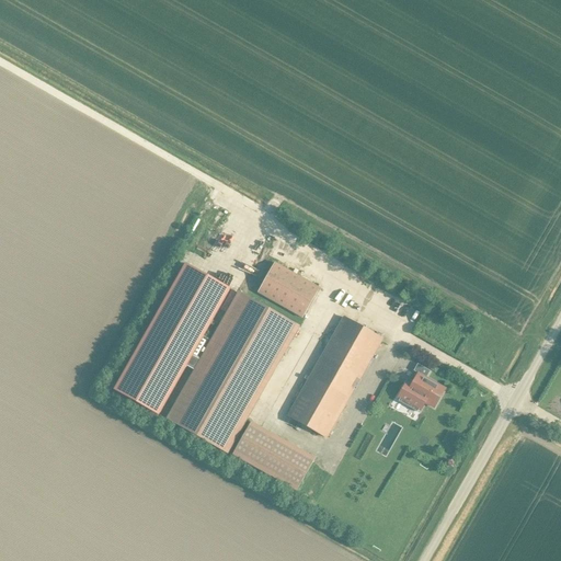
[(301,318),(318,288),(274,263),(258,293),(301,318)]
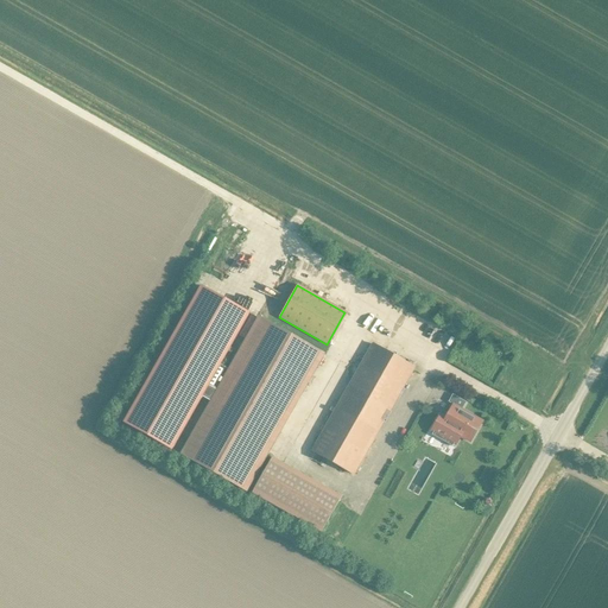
[(211,403),(230,371),(220,365),(248,314),(201,286),(125,420),(172,448),(202,397),(211,403)]
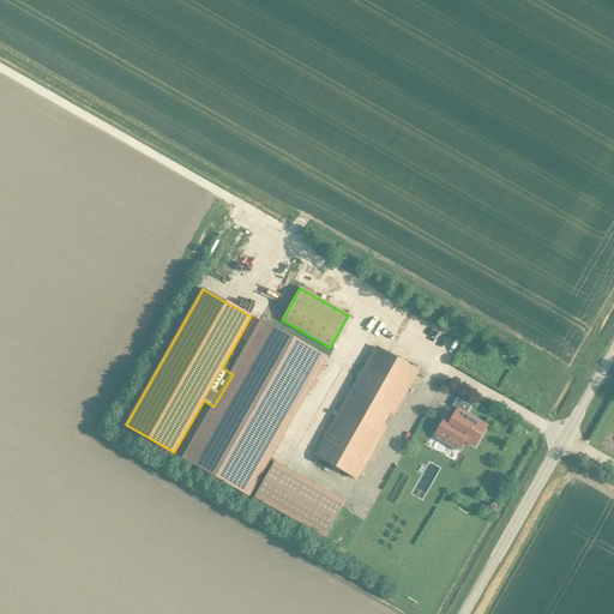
[(233,374),(214,407),(185,458),(247,494),(324,357),(262,323),(233,374)]
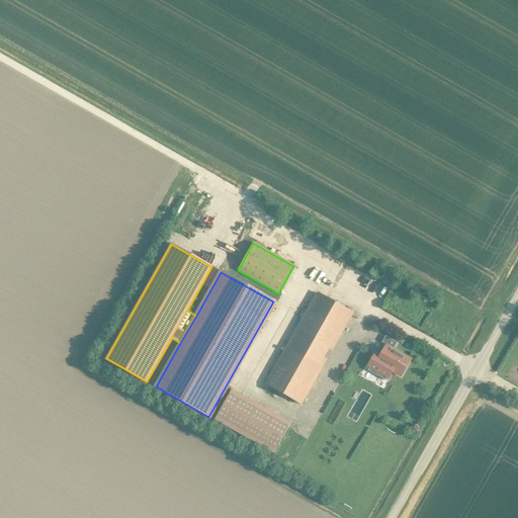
[(332,350),(352,313),(317,292),(265,383),(300,404),(327,359),(328,359),(333,351),(332,350)]
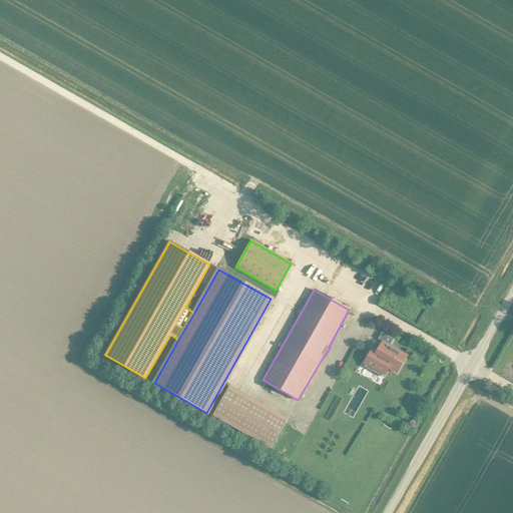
[(388,368),(397,373),(407,356),(382,342),(376,352),(372,350),(364,364),(384,375),(388,368)]
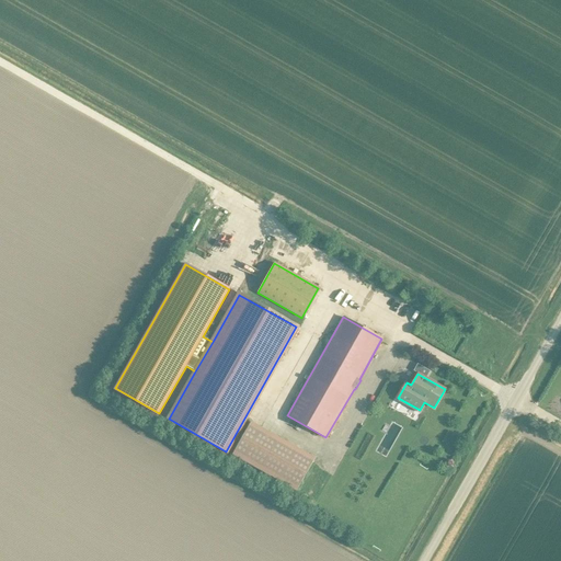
[(315,458),(251,422),(232,455),(296,491),(315,458)]
